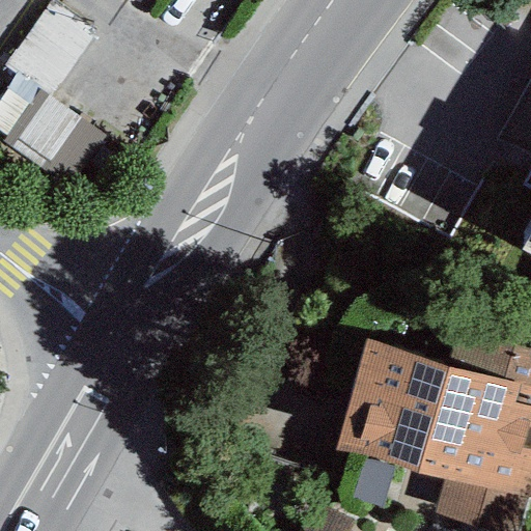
[(46,6),(3,66),(15,75),(50,98),(91,38),(46,6)]
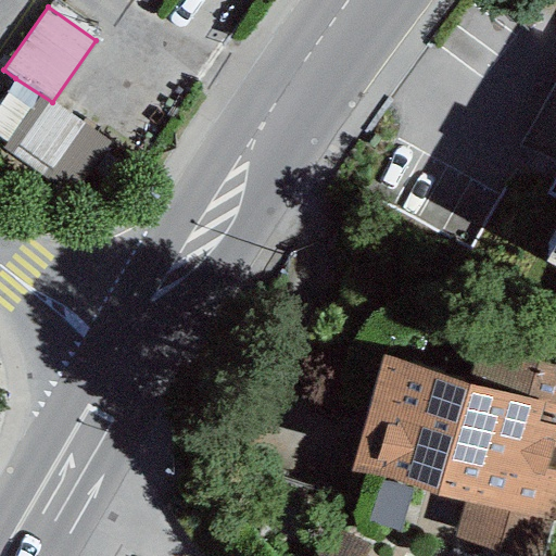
[(15,78),(0,101),(0,138),(8,143),(3,150),(77,200),(115,144),(52,102),(15,78)]
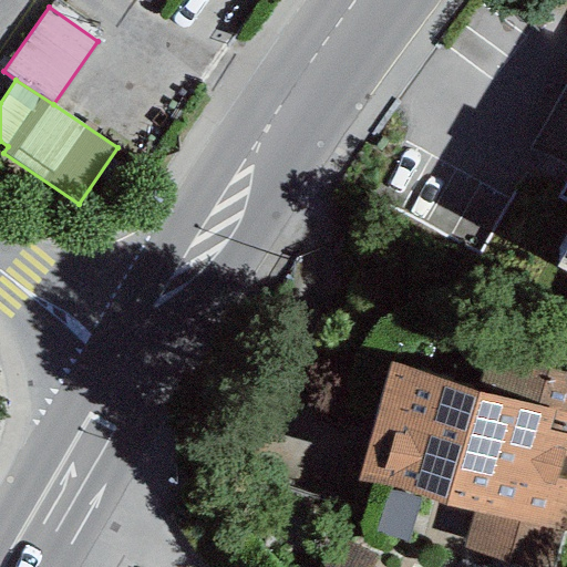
[(566,248),(557,267),(566,271),(566,248)]
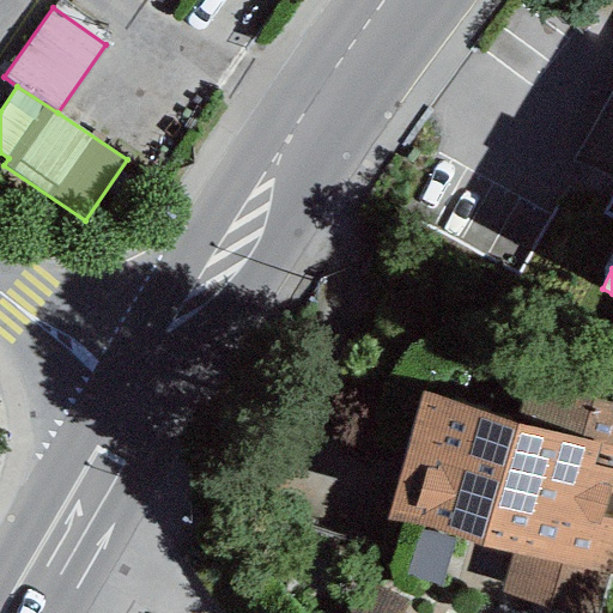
[(517,417),(420,392),(387,521),(399,525),(453,539),(509,553),(497,602),(538,612),(604,612),(612,576),(612,404),(527,382),(517,417)]
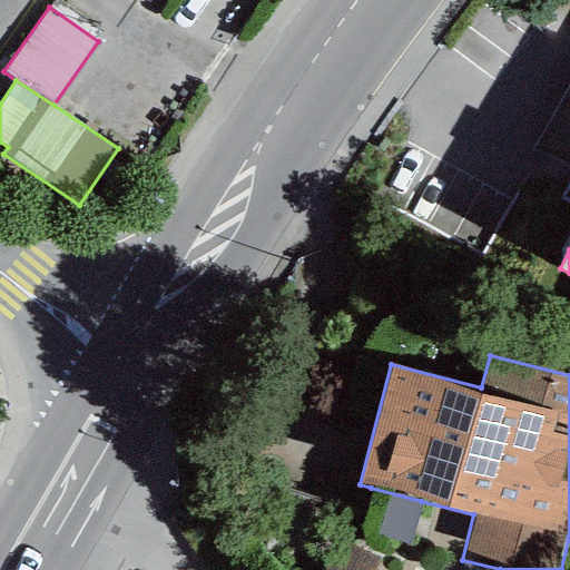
[(421,501),(371,488),(359,532),(410,546),(421,501)]
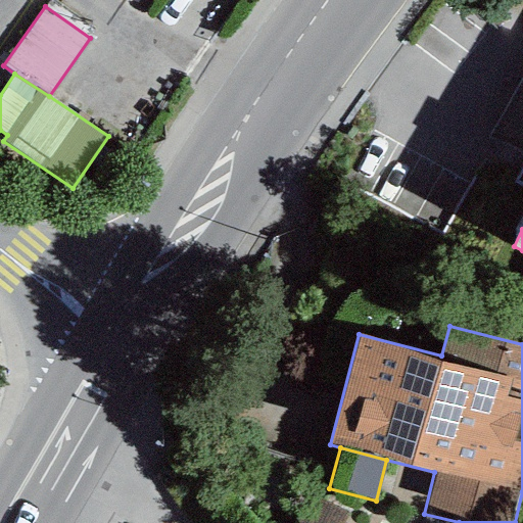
[(340,522),(344,513),(306,497),(296,522),(340,522)]
